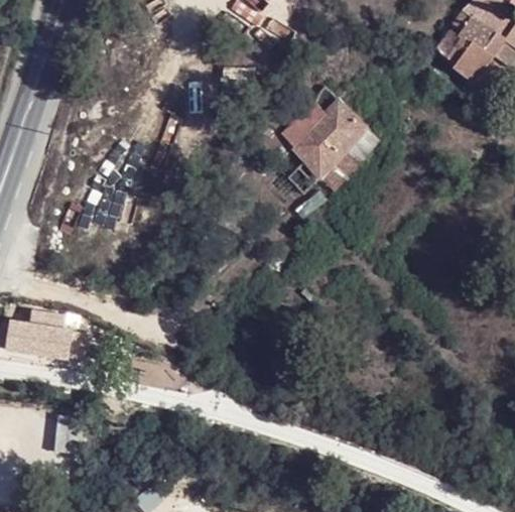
[(469,0),(466,3),(434,45),(453,65),(452,68),(469,83),(494,56),(508,39),(500,31),(478,12),(489,0),(469,0)]
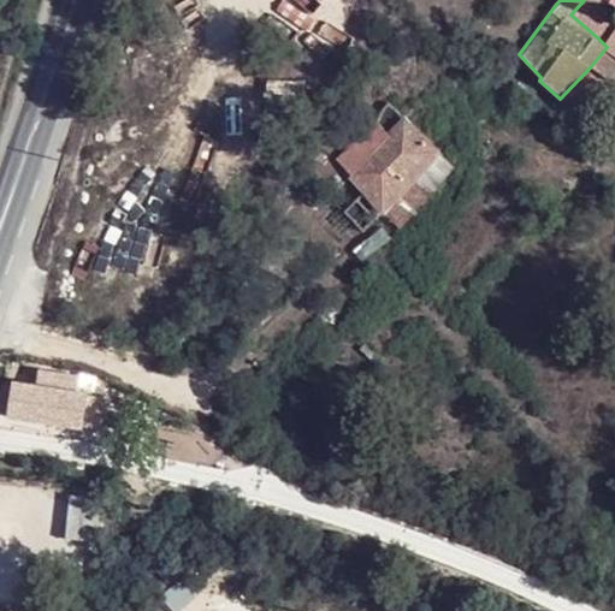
[(584,0),(571,15),(597,37),(614,16),(614,15),(599,0),(584,0)]
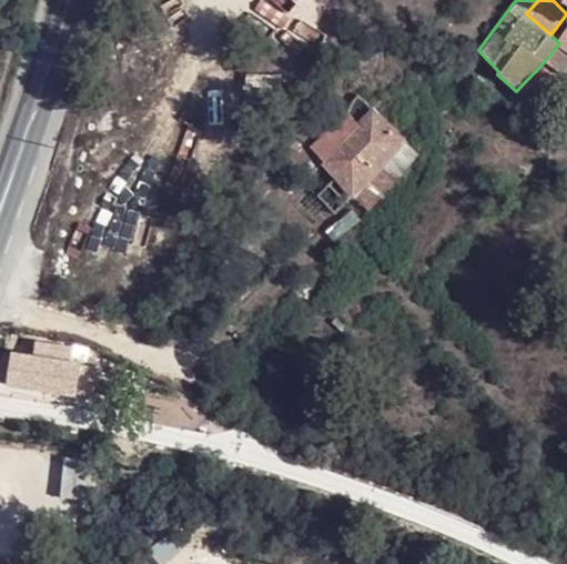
[(557,74),(566,61),(566,50),(559,43),(544,62),(557,74)]
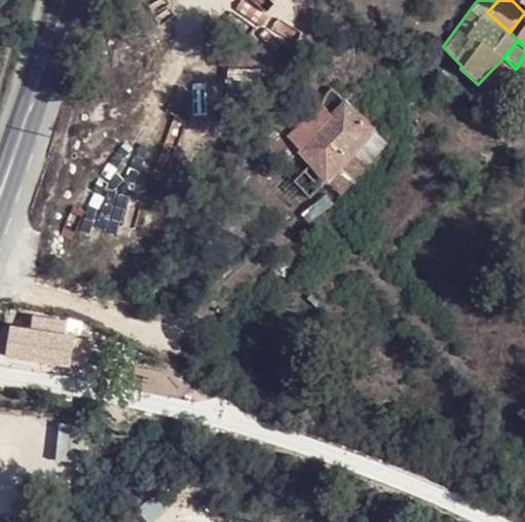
[(311,162),(329,179),(375,133),(331,87),(285,134),(311,162)]
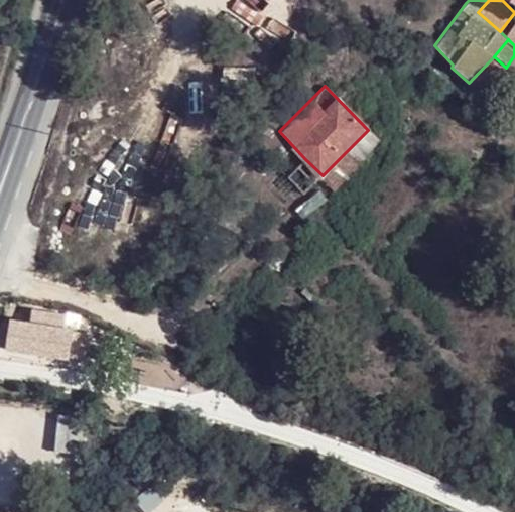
[(303,195),(323,175),(305,159),(286,176),(303,195)]
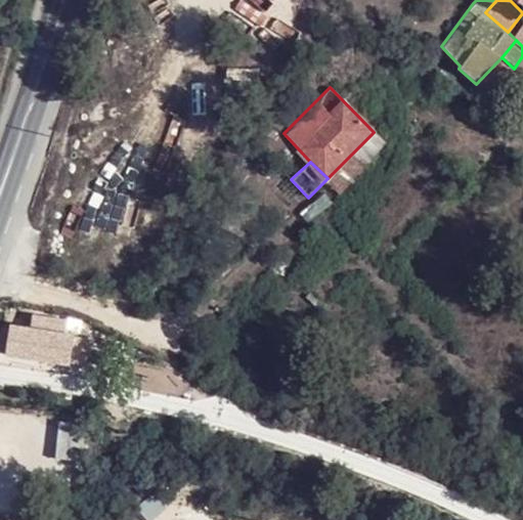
[(24,326),(60,330),(62,316),(26,311),(24,326)]
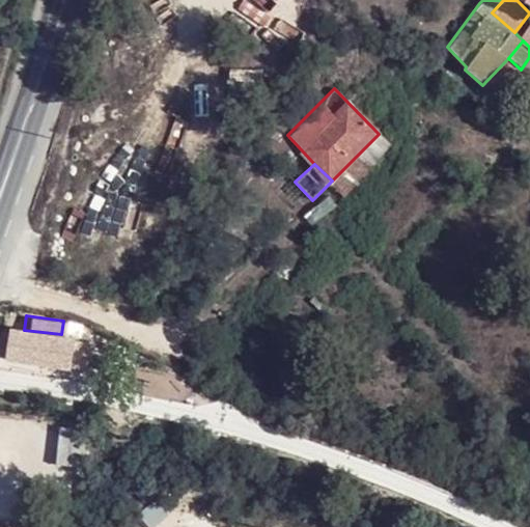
[(8,328),(5,356),(66,365),(66,362),(70,339),(72,335),(61,334),(24,330),(8,328)]
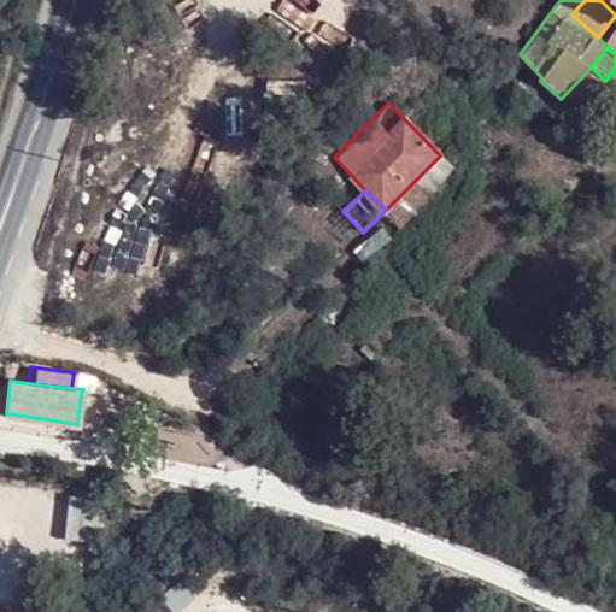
[(77,421),(100,424),(104,399),(81,394),(77,421)]
